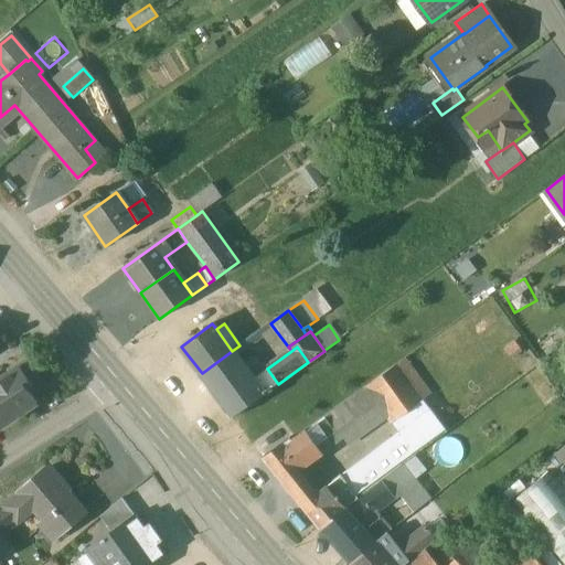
[(232,351),(202,373),(233,416),(260,396),(264,394),(253,380),(232,351)]
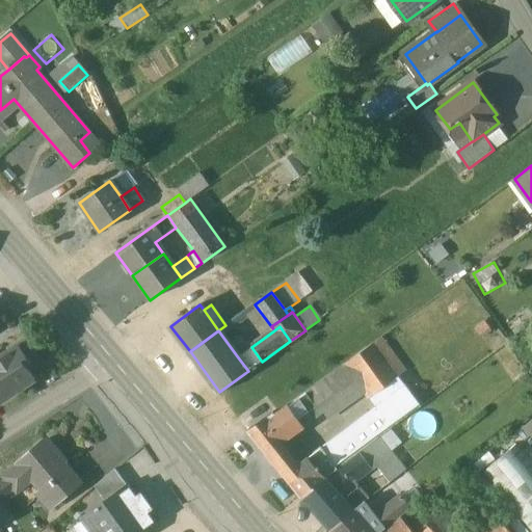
[(396,358),(380,339),(373,344),(389,364),(396,358)]
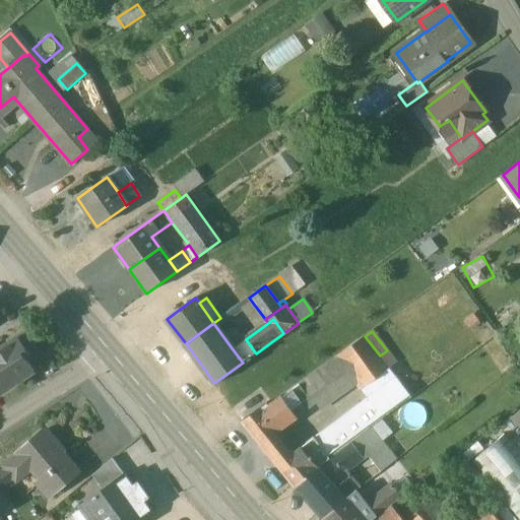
[(39,353),(24,332),(16,337),(27,355),(26,356),(33,356),(39,353)]
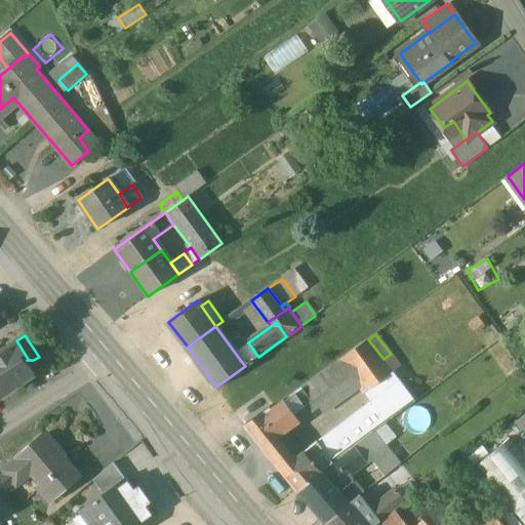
[(307,384),(297,391),(308,405),(294,414),(298,421),(309,413),(314,419),(317,417),(320,420),(361,391),(364,394),(394,372),(384,359),(368,339),(307,384)]
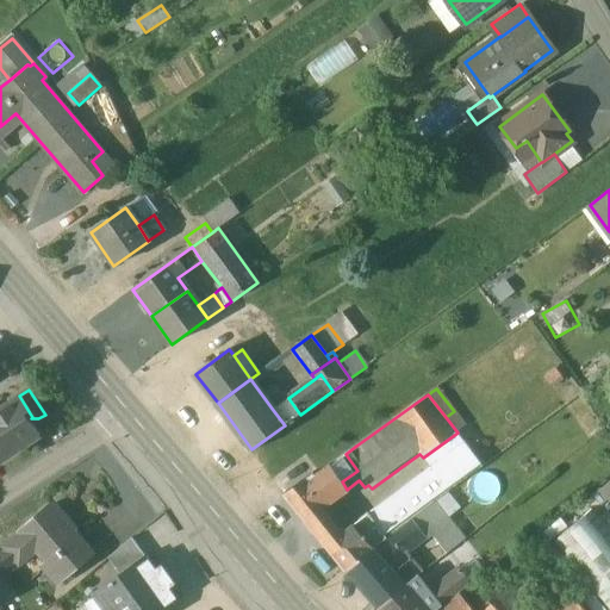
[(19,396),(0,408),(0,461),(38,435),(29,419),(31,418),(32,417),(19,396)]
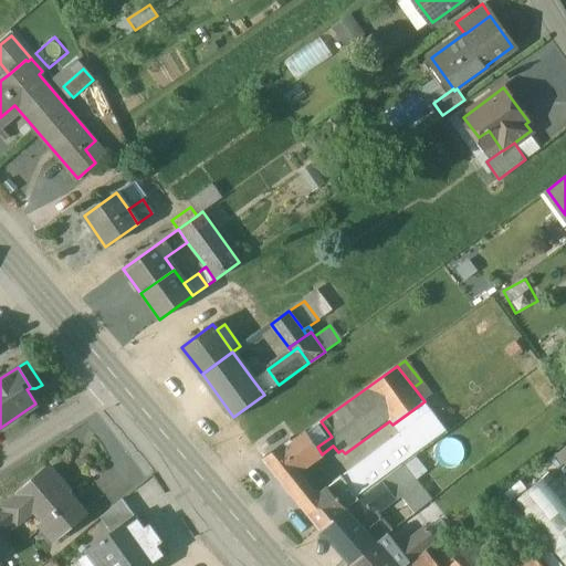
[(268,369),(253,380),(264,395),(279,385),(268,369)]
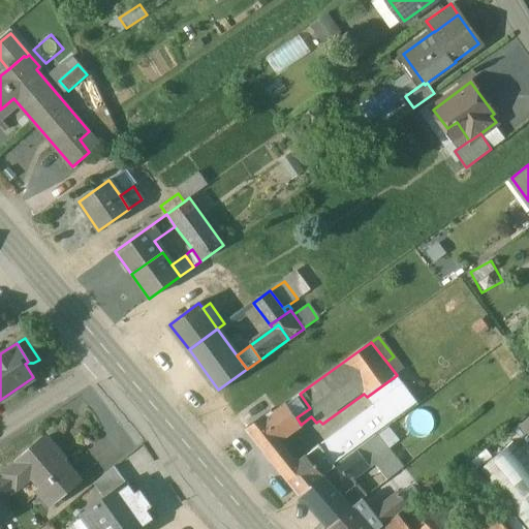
[(397,375),(367,397),(373,406),(346,426),(362,445),(377,434),(418,403),(397,375)]
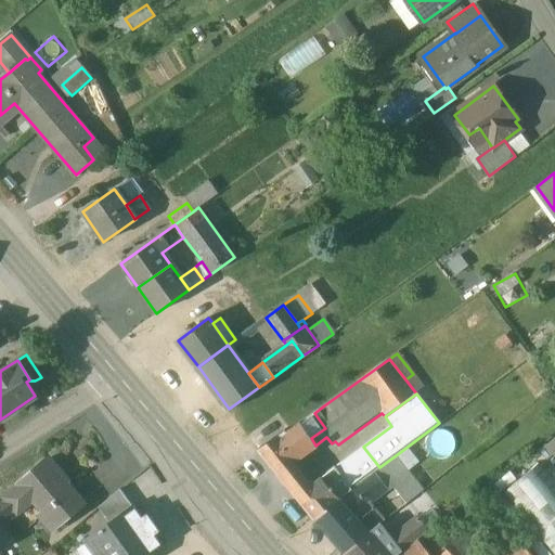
[(314,413),(301,423),(302,425),(311,438),(325,428),(314,413)]
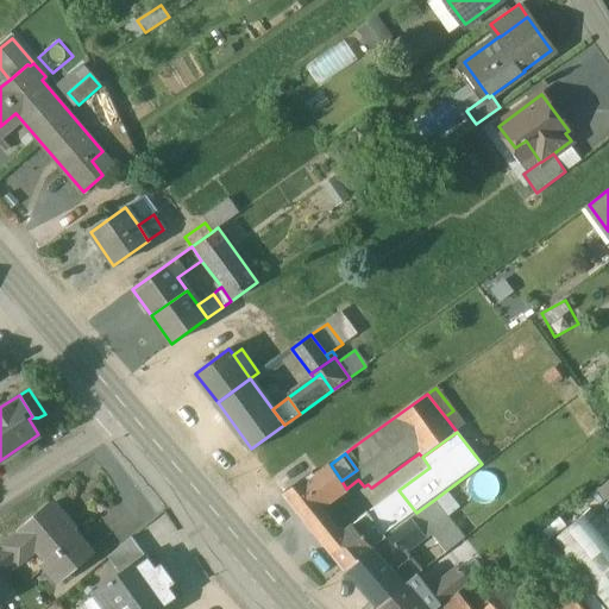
[(332,466),(287,497),(316,535),(331,522),(319,509),(339,494),(346,489),(341,481),(332,466)]
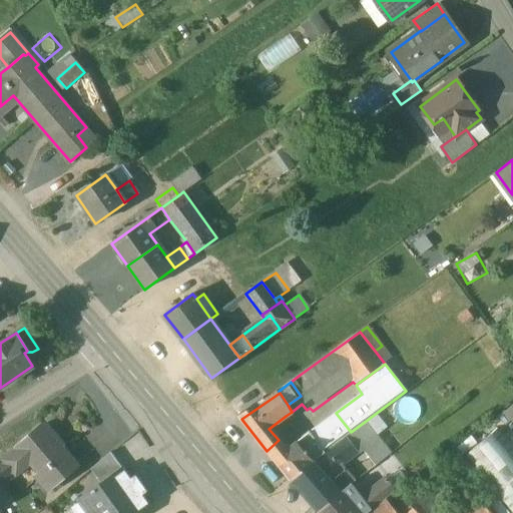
[(307,410),(302,404),(292,412),(286,416),(293,426),(310,414),(307,410)]
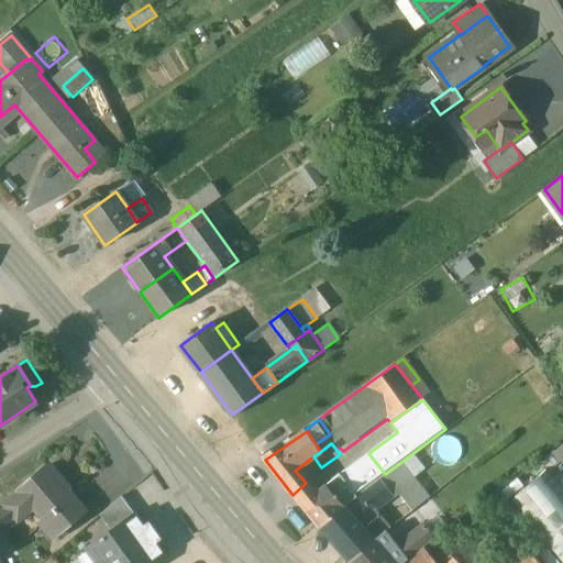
[(368,453),(327,485),(345,505),(384,475),(385,474),(368,453)]
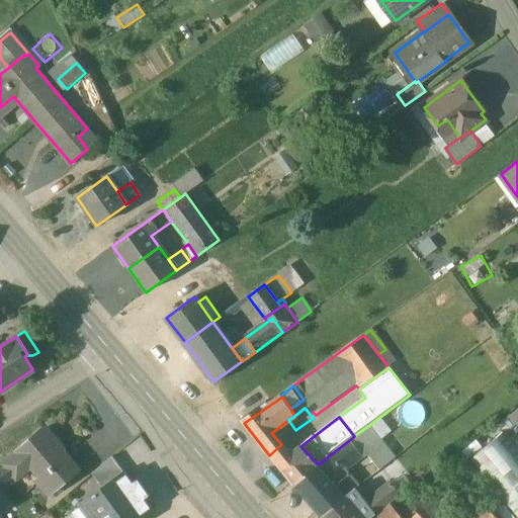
[(391,452),(369,425),(354,436),(353,437),(375,464),(391,452)]
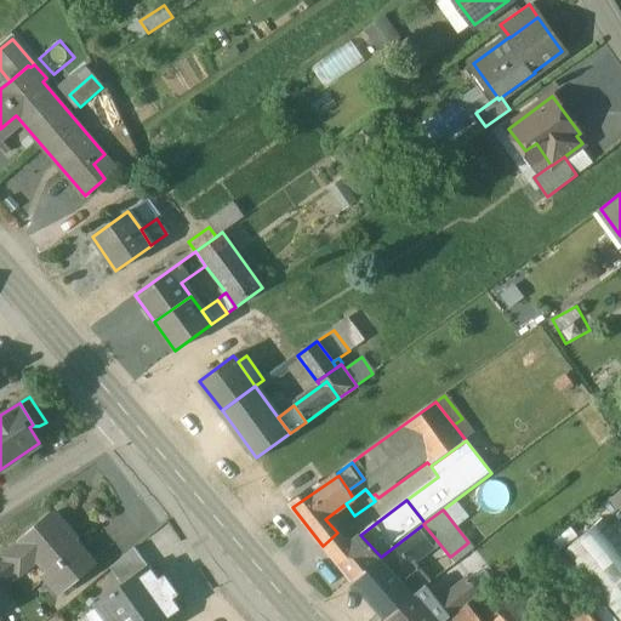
[(68,530),(53,513),(22,541),(22,542),(5,557),(20,574),(38,559),(47,570),(43,575),(58,593),(93,563),(66,531),(68,530)]
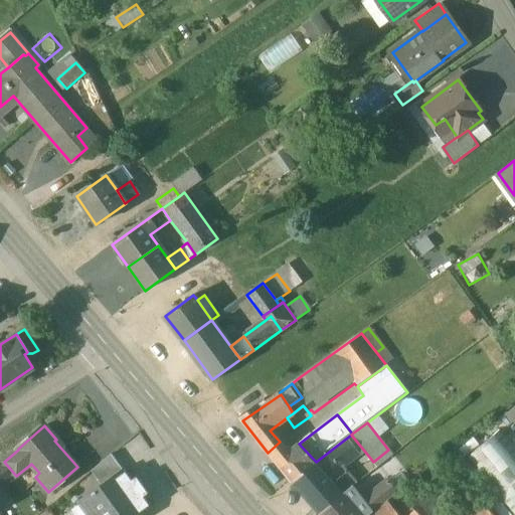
[(514,514),(514,447),(502,431),(467,459),(513,514),(514,514)]
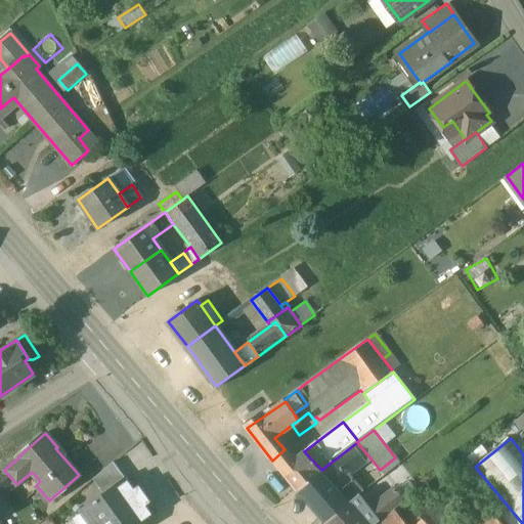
[(355,446),(322,471),(349,503),(359,493),(362,490),(347,472),(364,460),(355,446)]
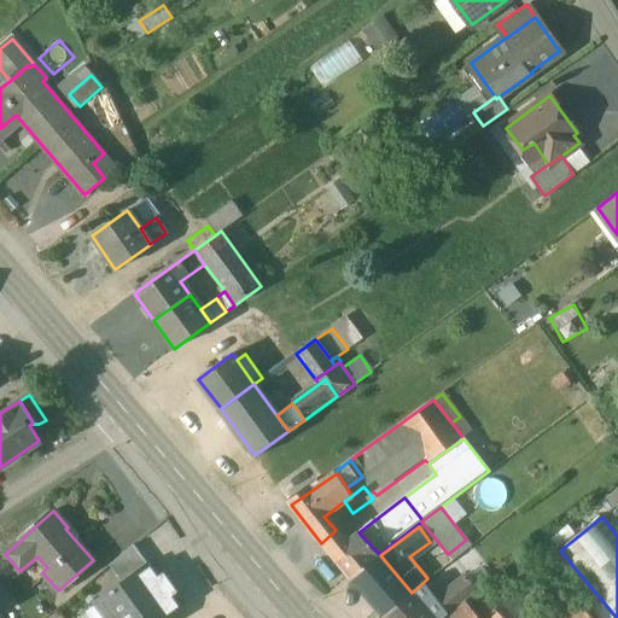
[(336,530),(321,543),(331,553),(345,542),(336,530)]
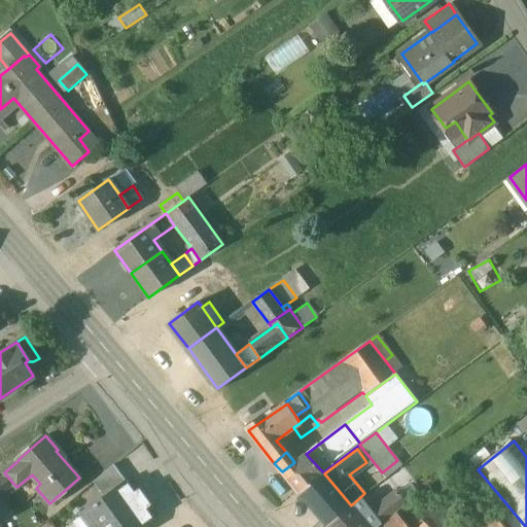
[(294,462),(282,471),(300,493),(323,472),(306,454),(294,462)]
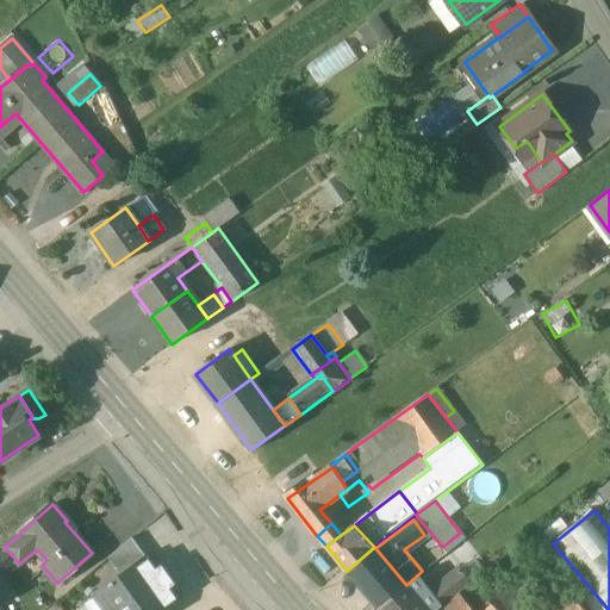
[(460,533),(442,547),(447,553),(465,539),(460,533)]
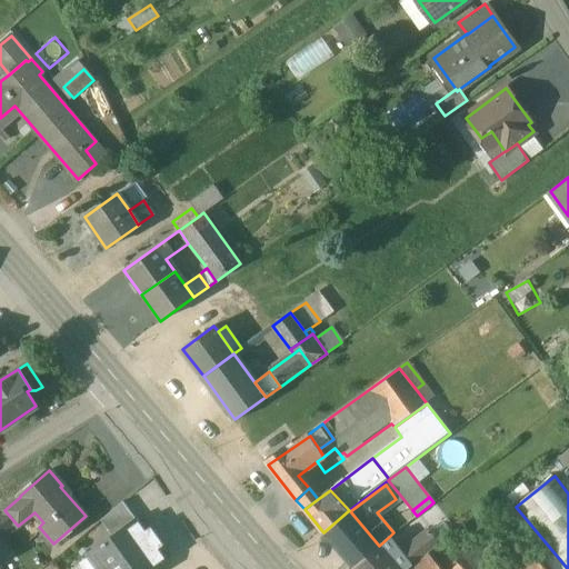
[(123,501),(101,520),(112,536),(136,519),(123,501)]
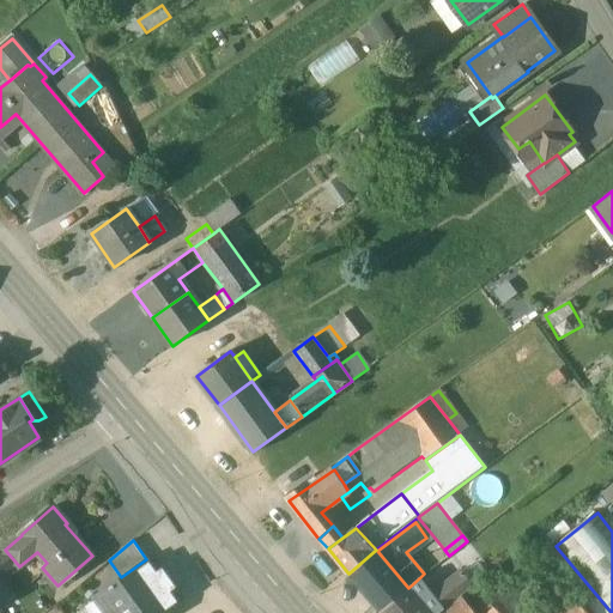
[(377,551),(376,550),(349,574),(382,612),(395,612),(416,596),(417,596),(428,588),(420,577),(408,588),(377,551)]
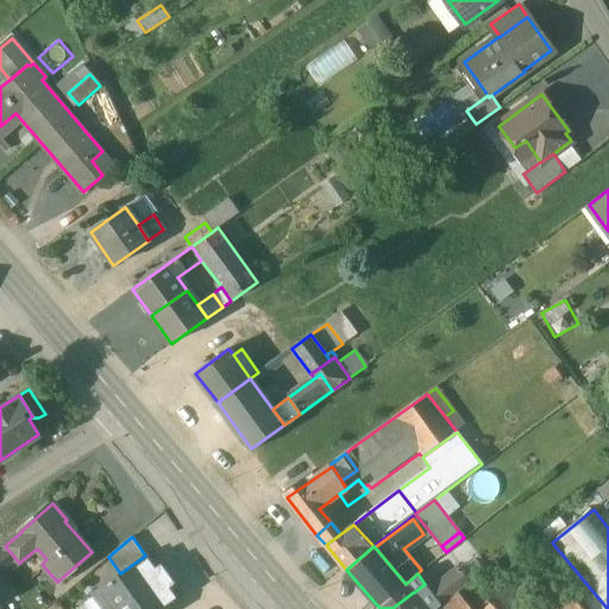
[(0,553),(0,597),(8,591),(0,579),(0,575),(10,569),(0,553)]
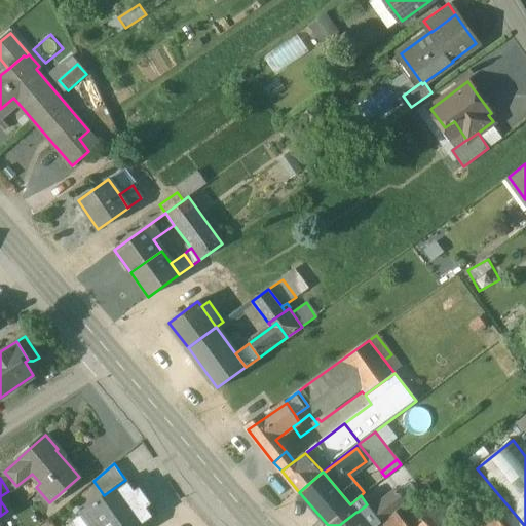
[(104,495),(79,513),(88,525),(144,525),(155,519),(146,508),(151,503),(139,487),(135,490),(125,479),(125,480),(104,495)]
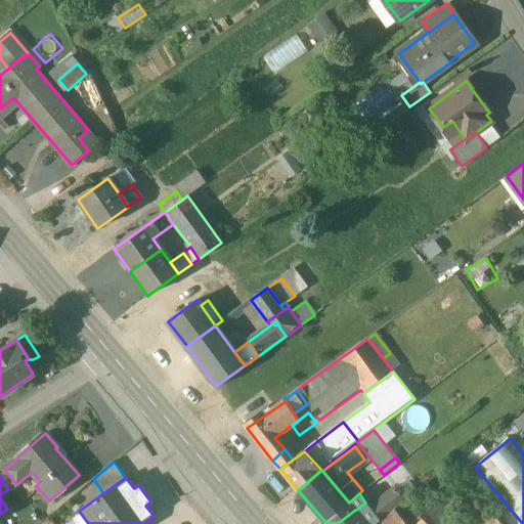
[(395,488),(369,508),(365,503),(356,510),(367,523),(375,523),(405,500),(395,488)]
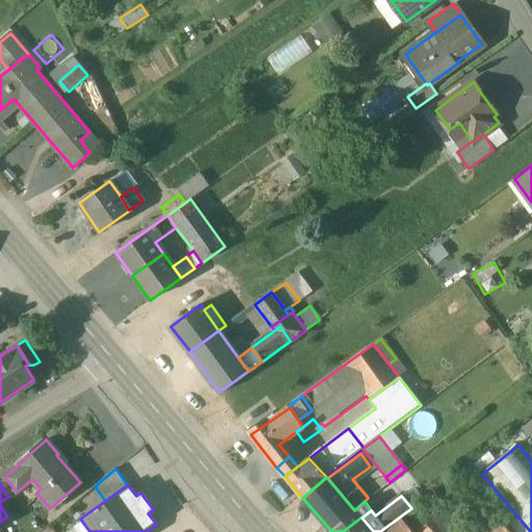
[(459,514),(451,504),(446,506),(456,517),(459,514)]
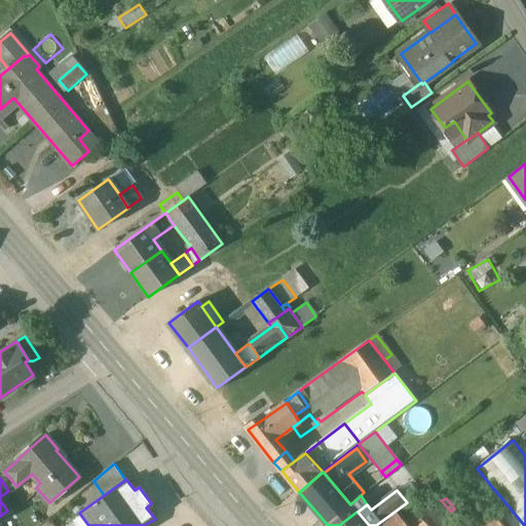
[(424,515),(412,525),(462,525),(451,512),(441,500),(424,515)]
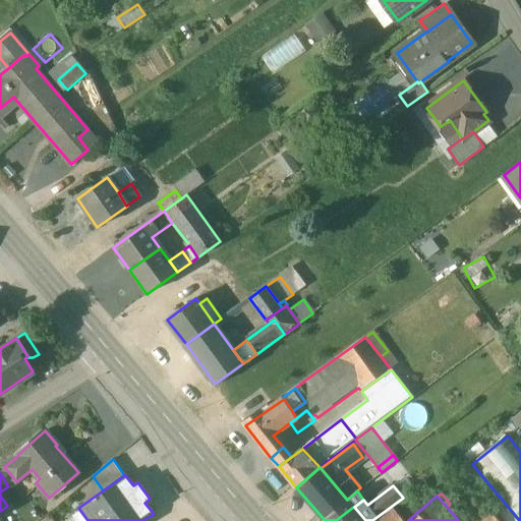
[(414,504),(400,516),(403,520),(408,520),(420,510),(414,504)]
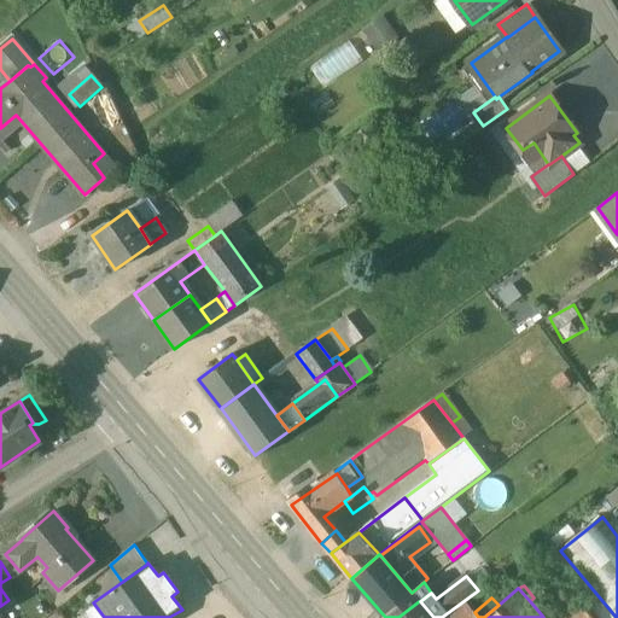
[(573,598),(549,617),(584,617),(588,616),(573,598)]
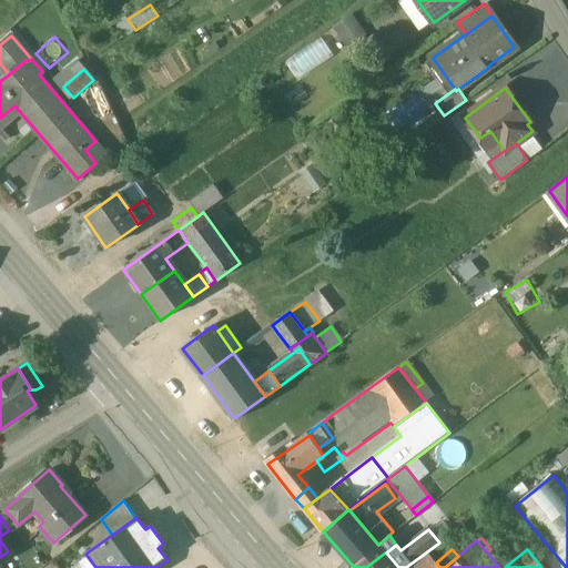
[(398,567),(386,553),(385,553),(366,567),(398,567)]
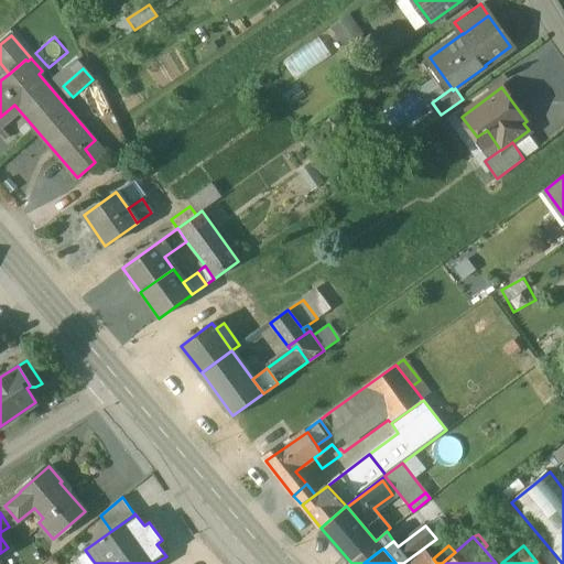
[(426,552),(411,563),(436,563),(433,559),(426,552)]
